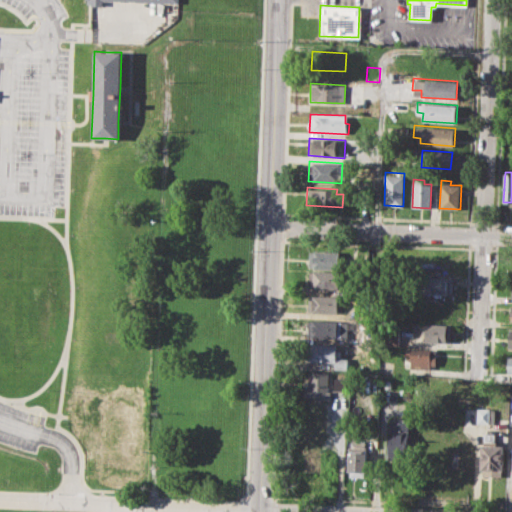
[(311,250),(345,252),(344,269),(310,267),(311,250)]
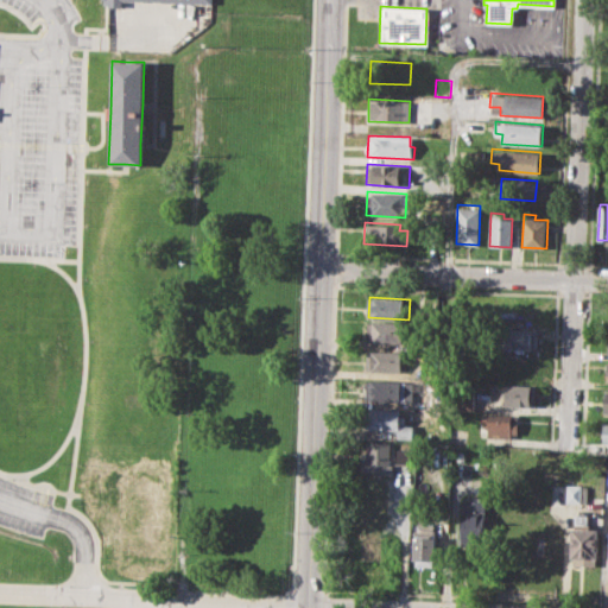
[(368,322),(410,324),(409,343),(367,342),(368,322)]
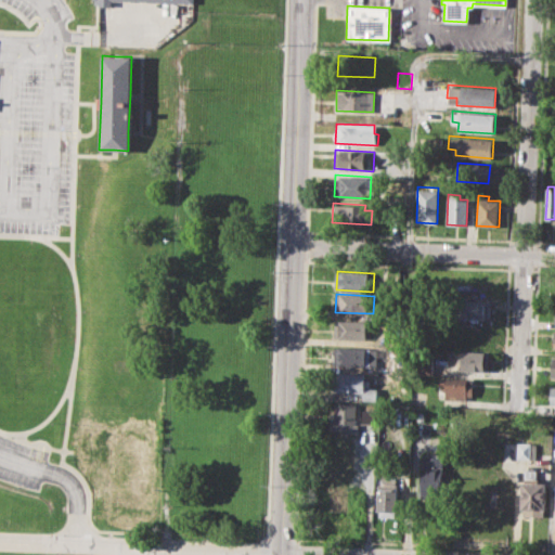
[(455,299),(489,300),(489,318),(454,315),(455,299)]
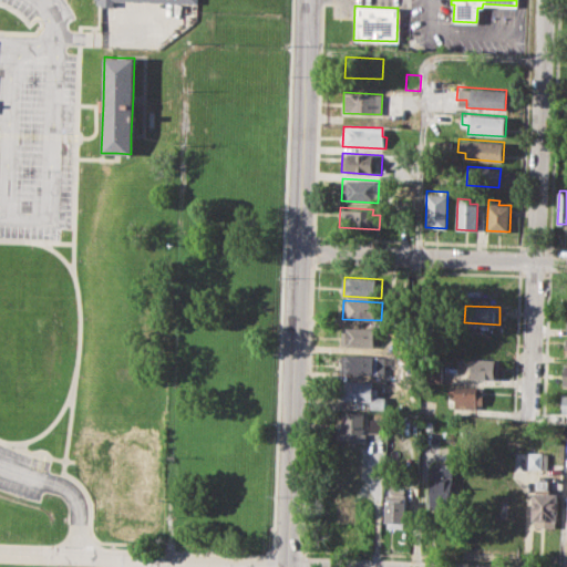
[(343,326),(378,328),(377,347),(342,344),(343,326)]
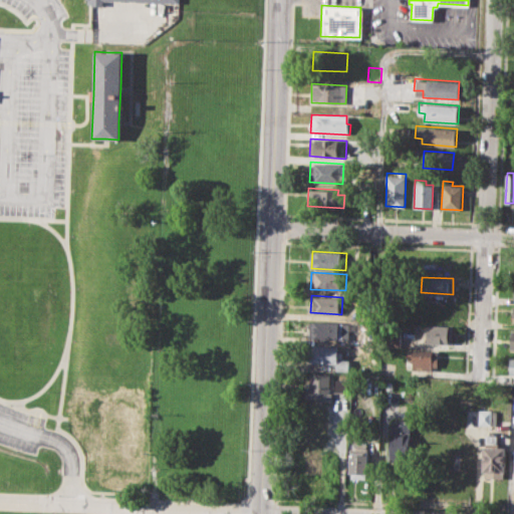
[(420,302),(453,303),(452,319),(419,318),(420,302)]
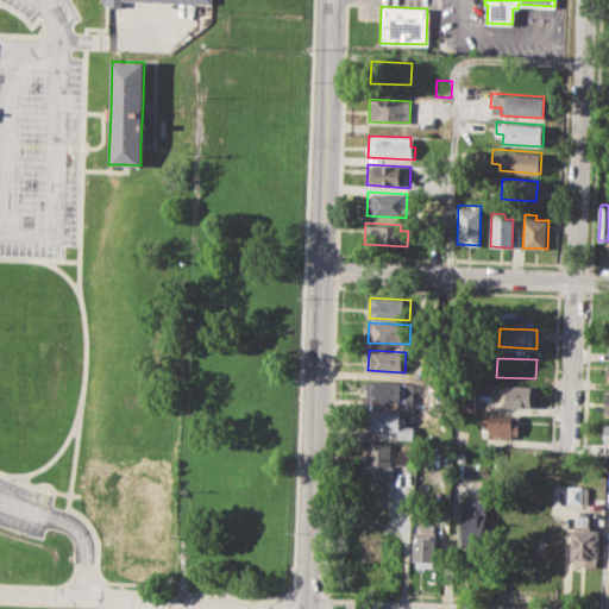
[(369,378),(402,381),(402,387),(409,387),(409,402),(368,400),(369,378)]
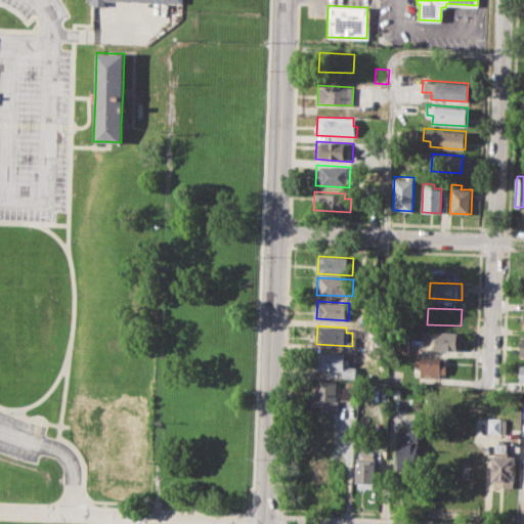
[(437,332),(461,333),(460,349),(436,349),(437,332)]
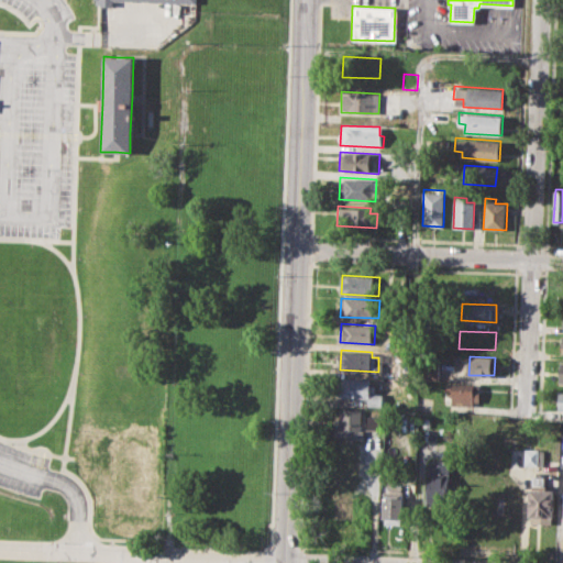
[(423,364),(439,365),(439,377),(423,377),(423,364)]
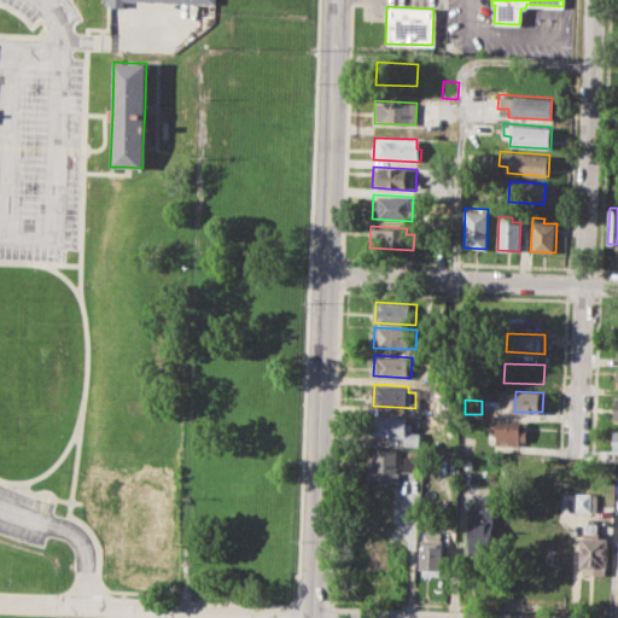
[(372,414),(406,415),(406,421),(417,423),(415,436),(371,435),(372,414)]
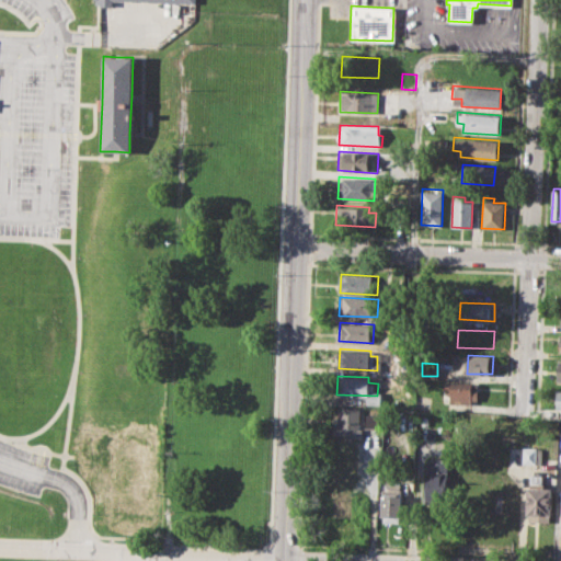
[(443,381),(477,384),(476,399),(471,399),(471,403),(449,402),(449,393),(446,392),(446,389),(443,389),(443,381)]
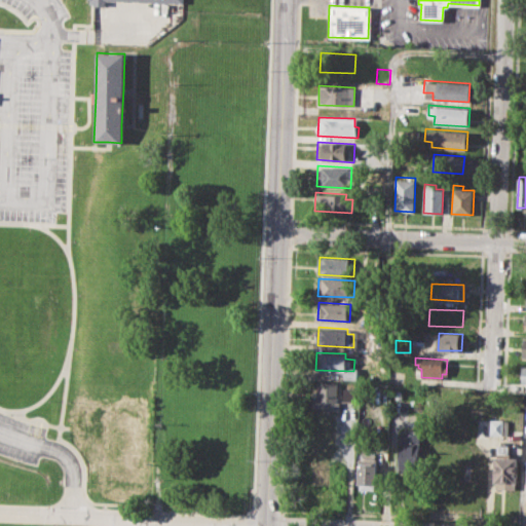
[(318,381),(336,382),(335,402),(339,402),(338,409),(313,408),(314,389),(318,389),(318,381)]
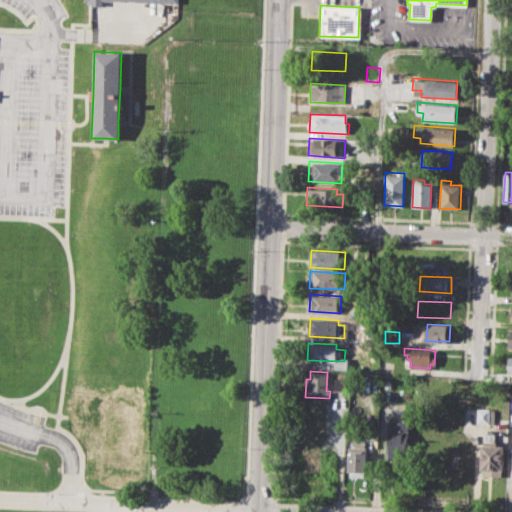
[(359,376),(375,377),(374,391),(358,390),(359,376)]
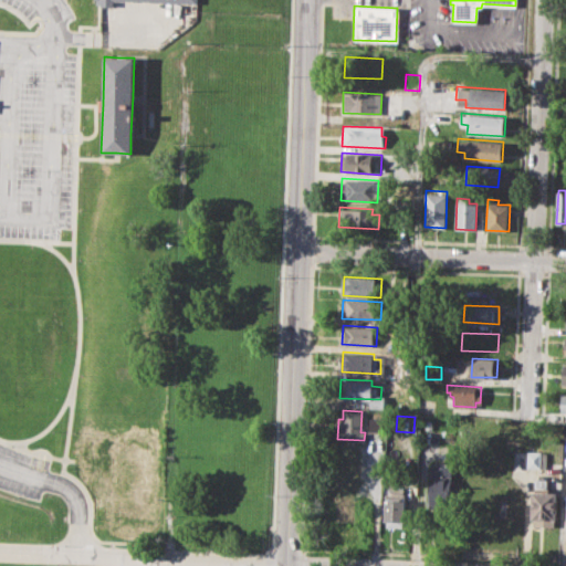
[(368,417),(383,417),(383,431),(367,430),(368,417)]
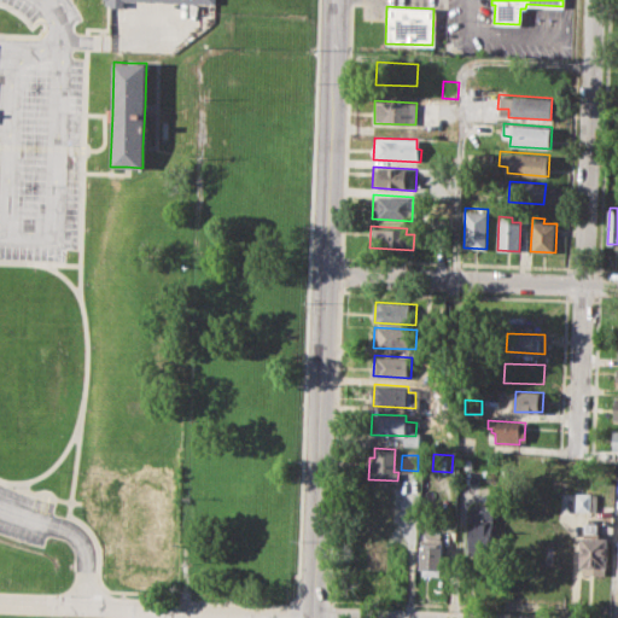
[(576,491),(590,493),(590,511),(575,511),(576,491)]
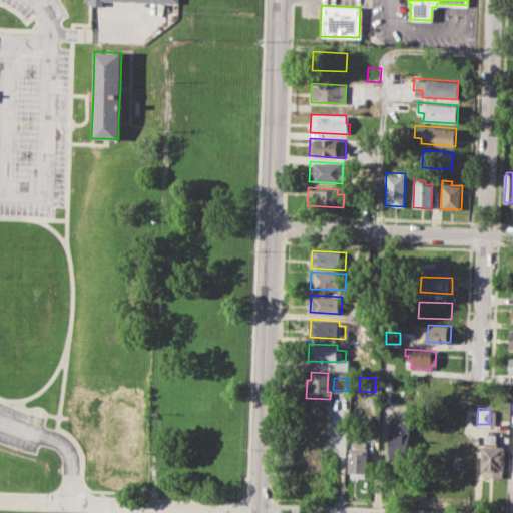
[(392,421),(409,421),(408,453),(388,452),(389,430),(392,430),(392,421)]
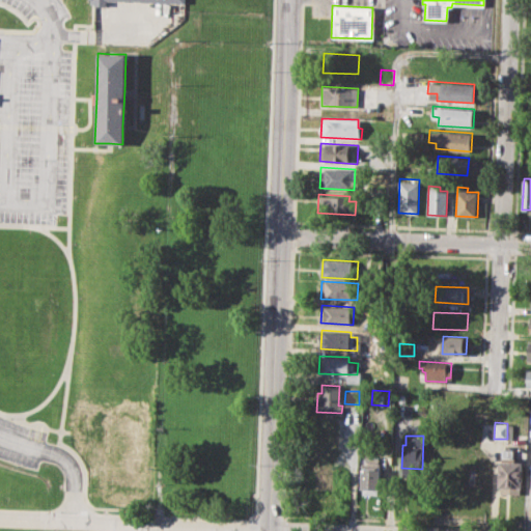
[(502,449),(513,449),(513,462),(522,462),(522,493),(499,492),(499,460),(502,460),(502,449)]
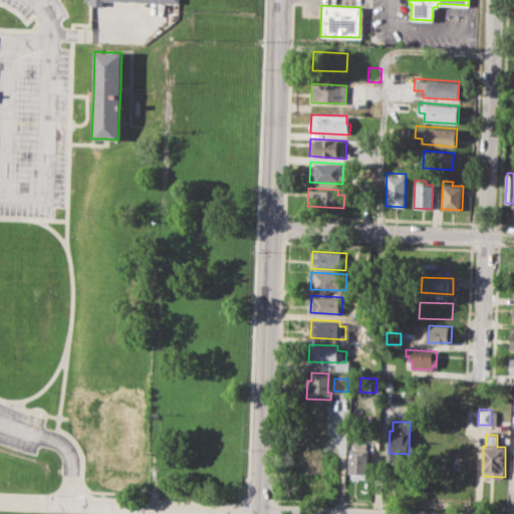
[(349,474),(349,448),(353,448),(353,439),(360,439),(360,443),(367,443),(367,474),(349,474)]
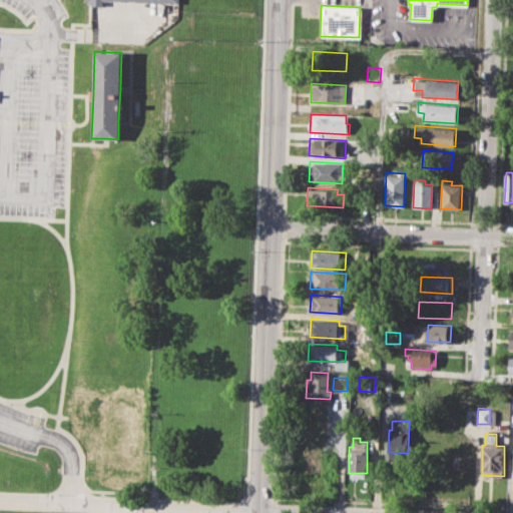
[(299,443),(323,444),(321,468),(316,467),(316,471),(312,471),(312,476),(301,475),(302,471),(298,471),(299,443)]
